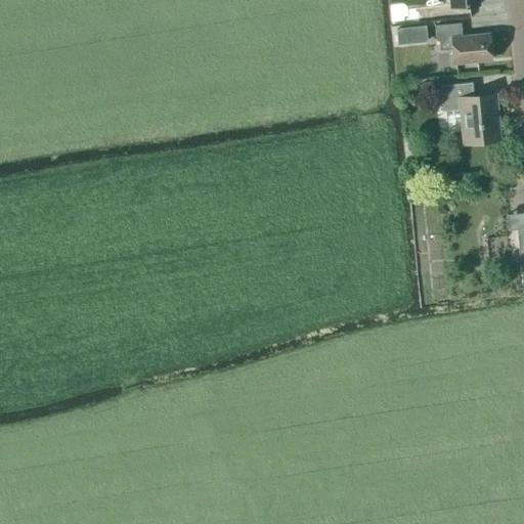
[(451,49),(452,63),(490,59),(488,35),(462,38),(460,24),(434,26),(435,41),(438,41),(438,50),(451,49)]
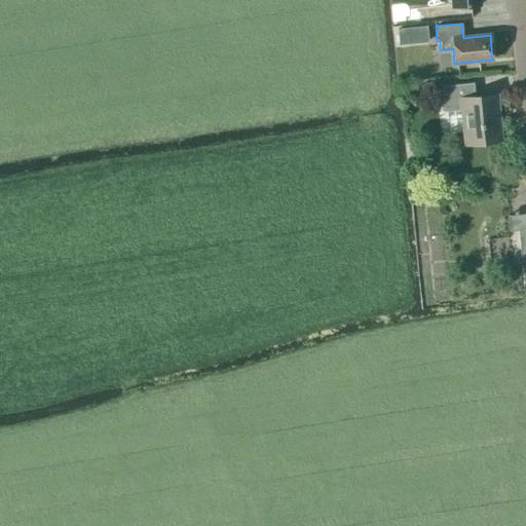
[(426,26),(417,26),(418,43),(427,42),(426,26)]
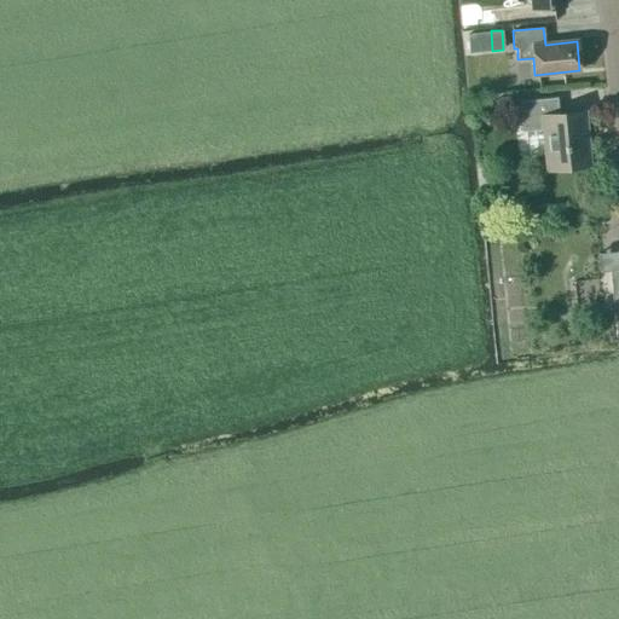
[(497,111),(513,110),(512,97),(496,98),(497,111)]
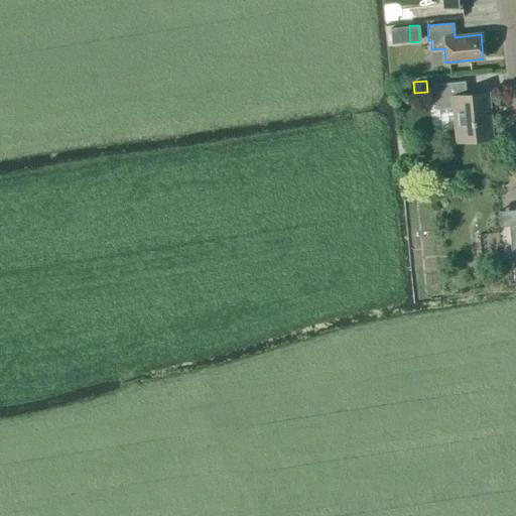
[(456,141),(491,138),(487,94),(465,96),(464,82),(432,85),(434,110),(453,108),(456,141)]
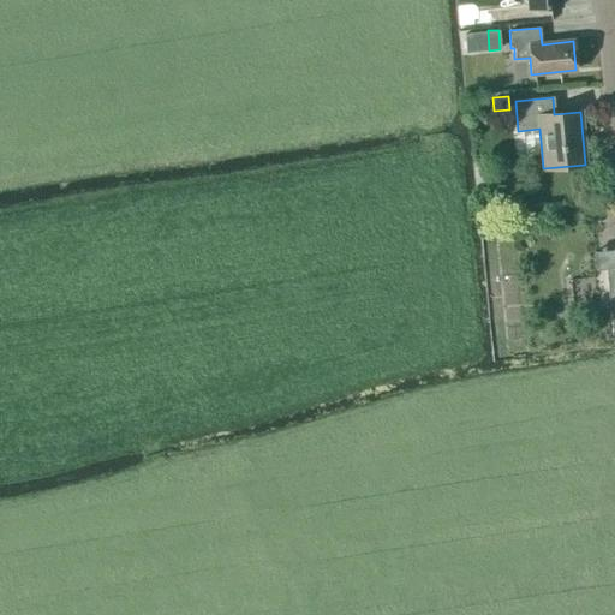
[(614,267),(604,269),(608,300),(614,299),(614,267)]
